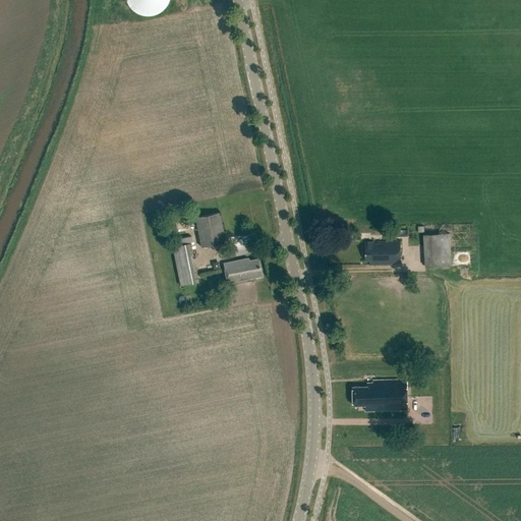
[(128,0),(130,3),(132,5),(134,7),(136,9),(139,10),(142,11),(146,11),(149,11),(152,10),(155,9),(157,8),(160,6),(162,4),(163,1),(163,0),(128,0)]
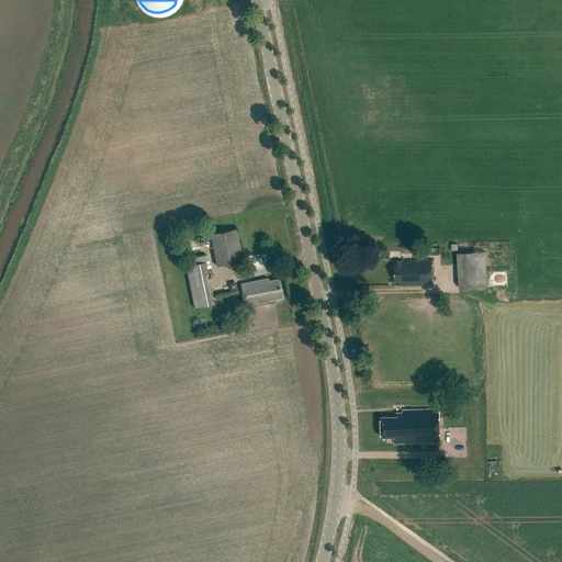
[(237,229),(211,235),(217,267),(244,261),(237,229)]
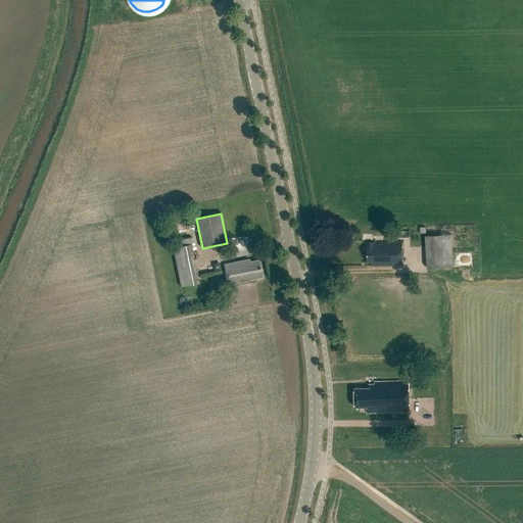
[(428,269),(454,268),(452,235),(426,236),(428,269)]
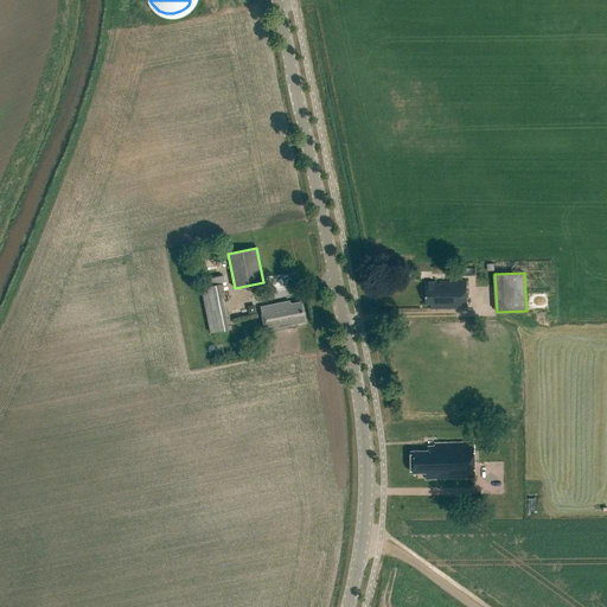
[(430,310),(467,308),(466,281),(426,282),(427,302),(430,302),(430,310)]
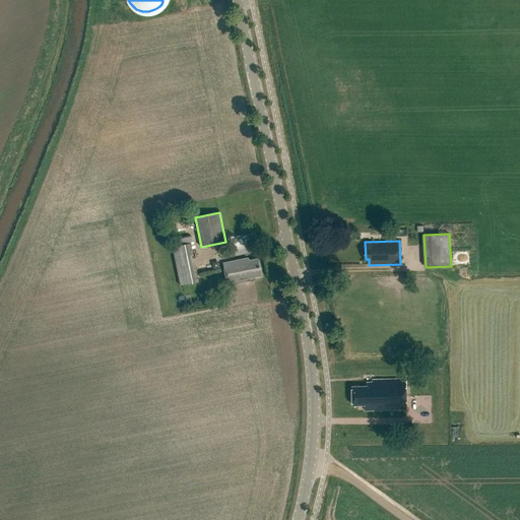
[(199,282),(192,243),(173,247),(180,286),(199,282)]
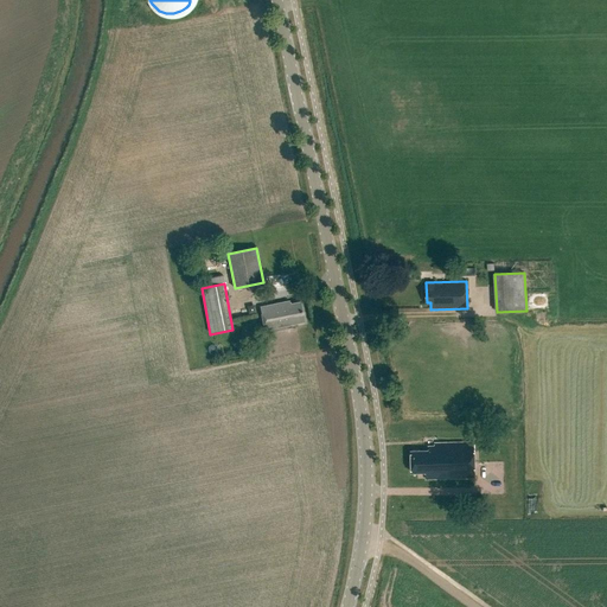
[(264,330),(304,323),(300,302),(285,306),(285,302),(260,307),(264,330)]
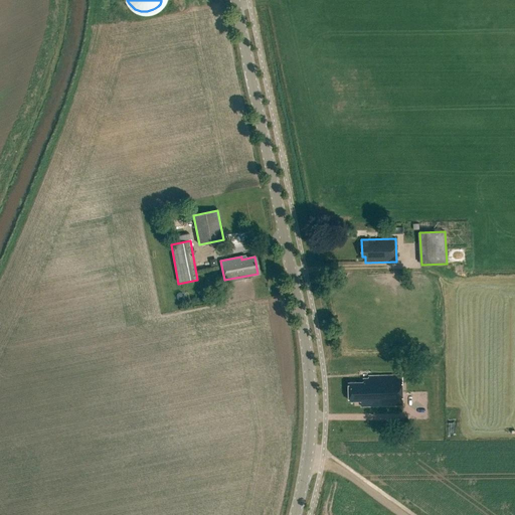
[(362,406),(404,405),(402,375),(370,376),(370,378),(364,378),(364,381),(349,381),(350,400),(361,399),(362,406)]
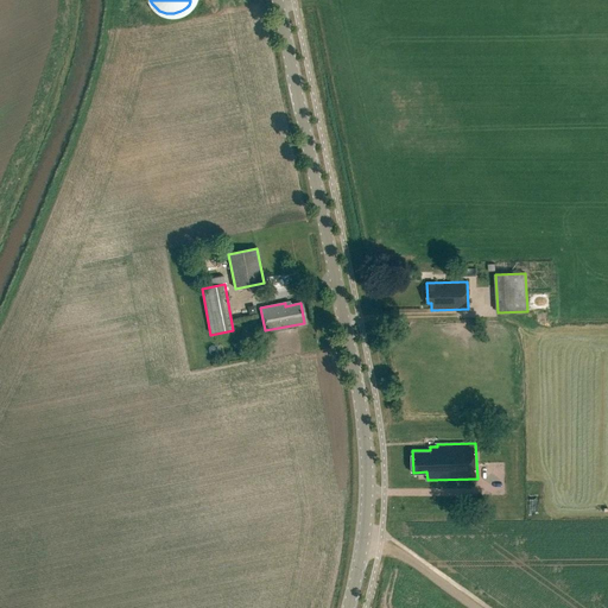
All buildings are outlined.
